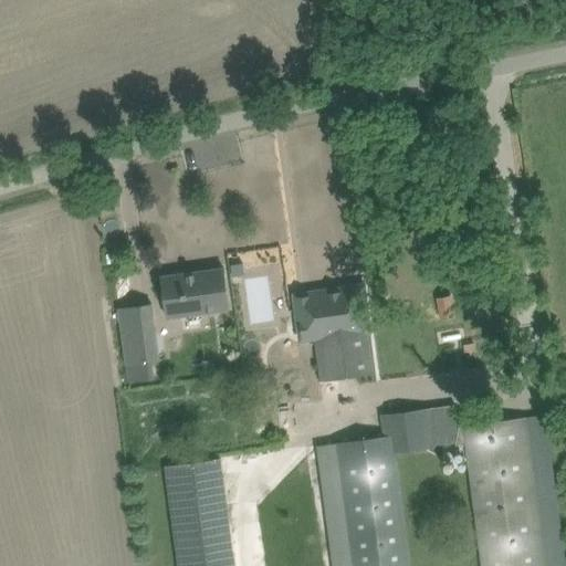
[(243,263),(231,265),(232,276),(244,274),(243,263)]
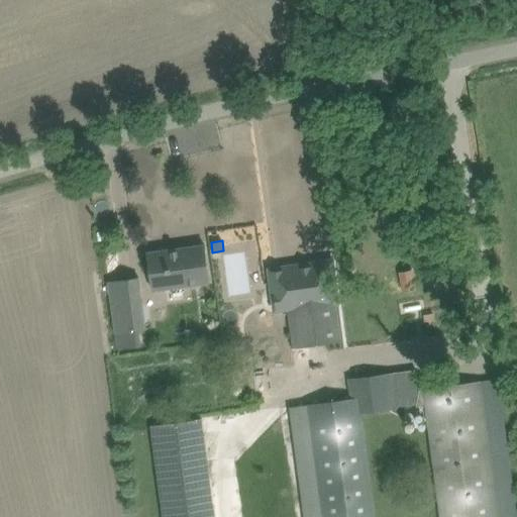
[(146,254),(151,291),(210,283),(205,246),(146,254)]
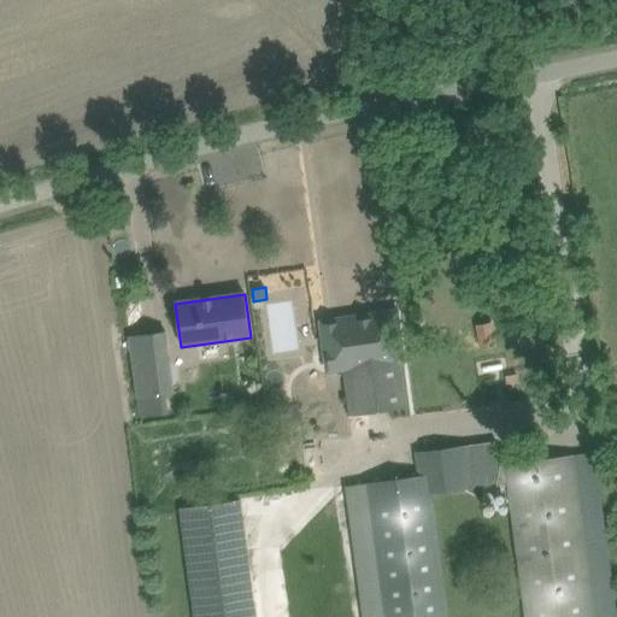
[(328,372),(342,371),(350,417),(409,409),(403,362),(404,362),(397,312),(321,323),(328,372)]
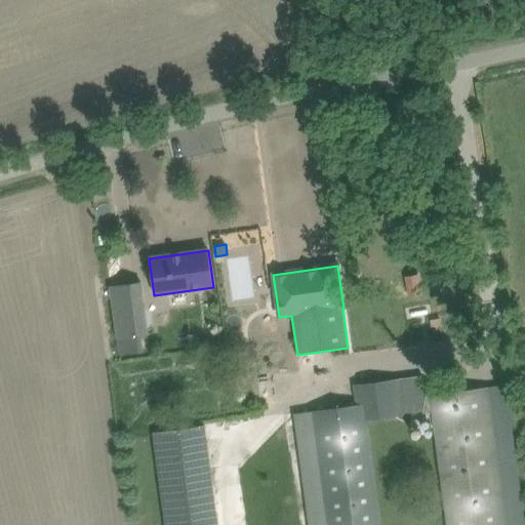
[(417,274),(405,277),(409,296),(421,294),(417,274)]
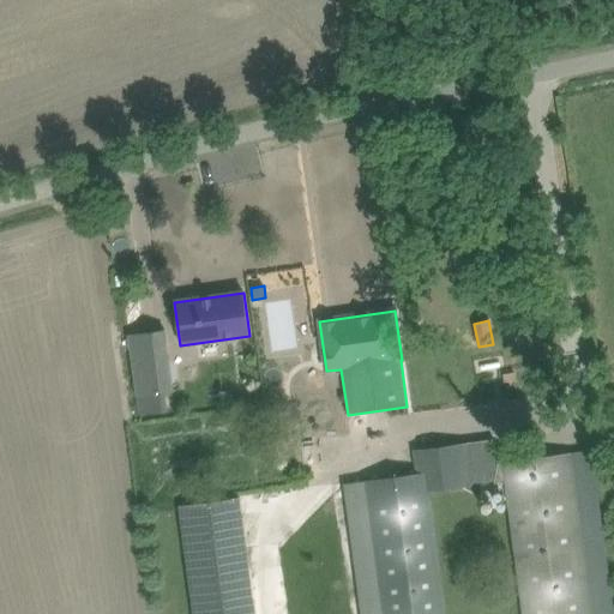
[(166,329),(128,333),(133,367),(170,362),(166,329)]
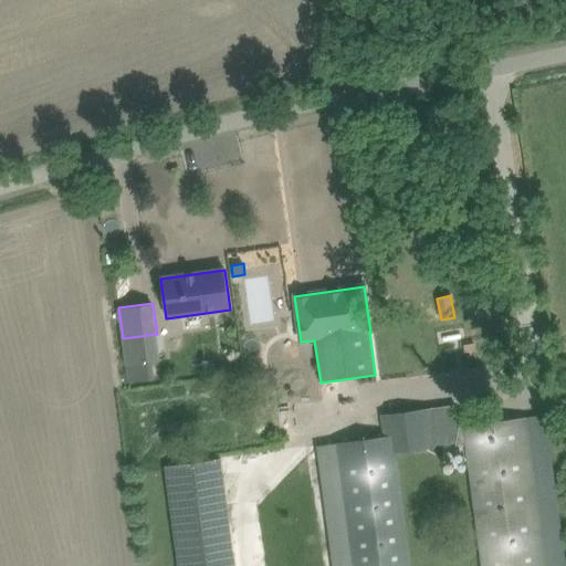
[(474,343),(463,344),(464,353),(475,350),(474,343)]
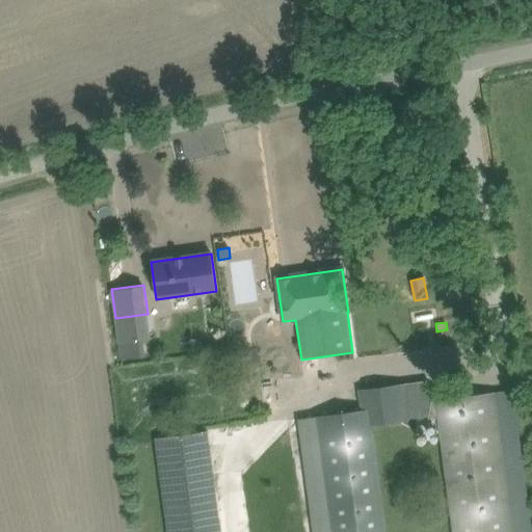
[(140,340),(118,343),(121,360),(142,356),(140,340)]
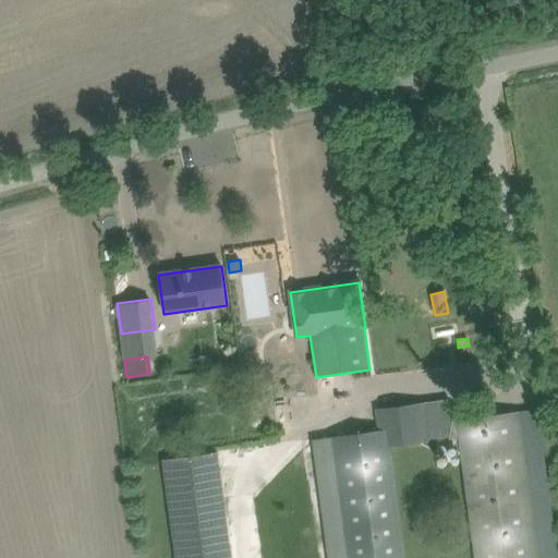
[(453,422),(451,400),(423,403),(376,409),(379,431),(315,439),(330,557),(536,557),(518,412),(453,422)]
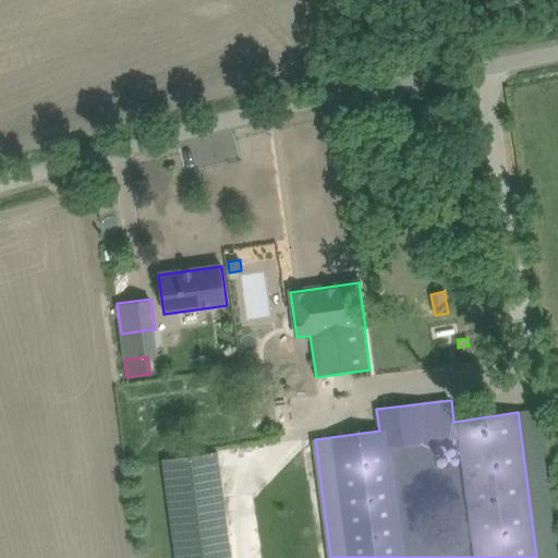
[(231,557),(218,452),(164,459),(177,557),(231,557)]
